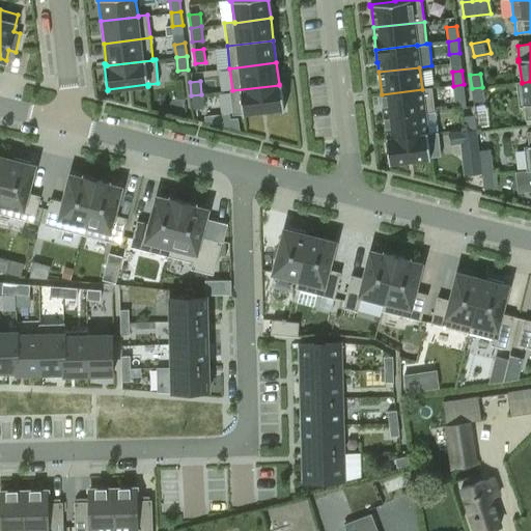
[(530,81),(522,83),(522,82),(516,82),(520,107),(525,106),(526,119),(530,118),(530,81)]
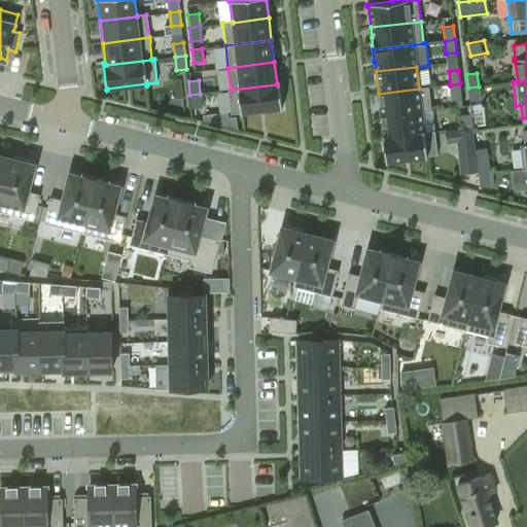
[(231,90),(229,90),(231,113),(241,112),(241,114),(242,114),(242,112),(280,107),(281,109),(282,109),(279,81),(277,82),(278,83),(277,83),(277,84),(231,90)]
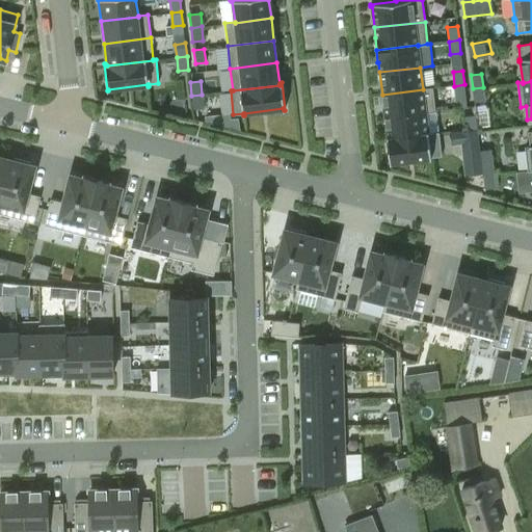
[(467,97),(464,84),(454,86),(456,99),(467,97)]
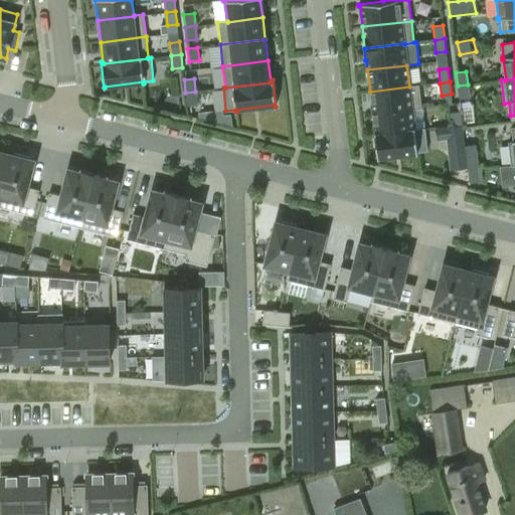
[(468,84),(458,86),(459,99),(469,98),(468,84)]
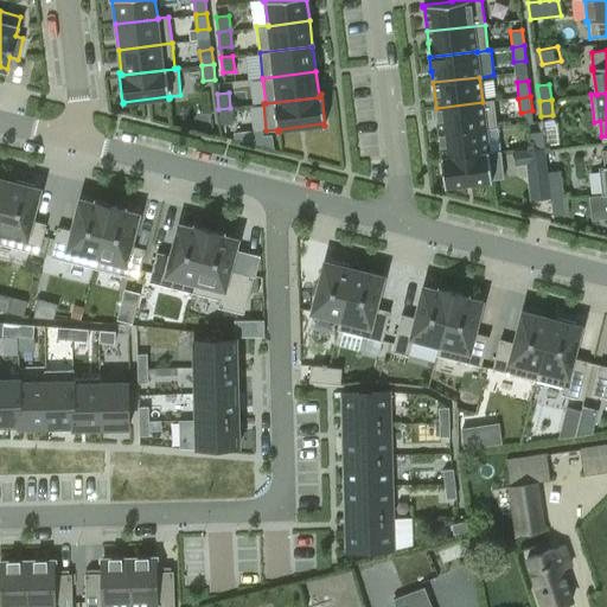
[(493,101),(483,102),(436,108),(439,133),(485,128),(497,127),(493,101)]
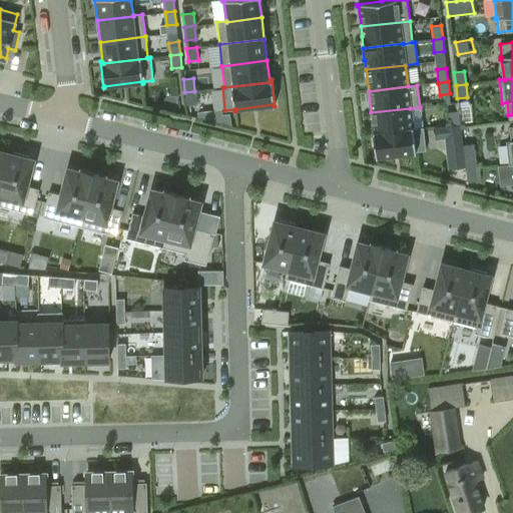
[(196,103),(194,91),(184,92),(186,105),(196,103)]
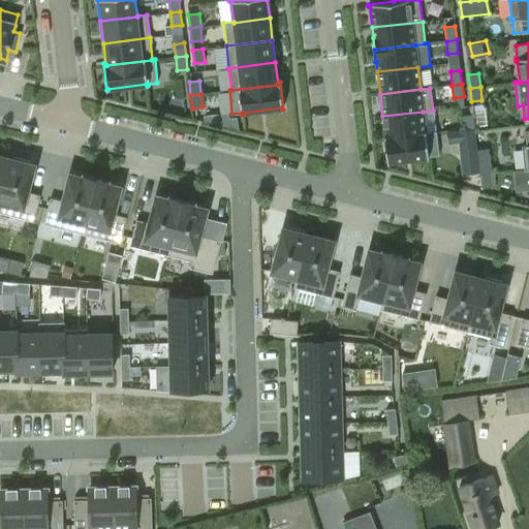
[(384,136),(384,138),(426,133),(423,112),(382,116),(385,136),(384,136)]
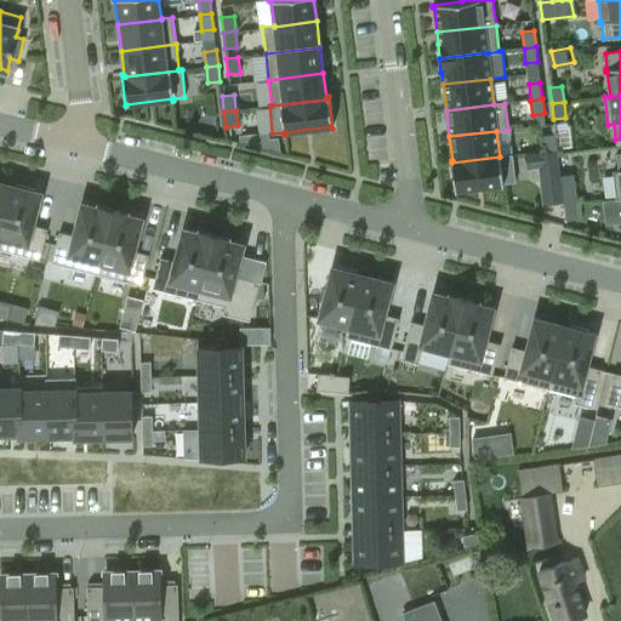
[(556,135),(543,136),(546,153),(557,151),(556,135)]
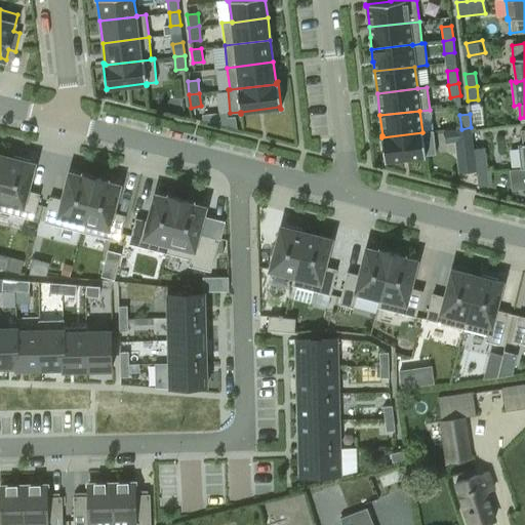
[(236,116),(228,117),(230,127),(237,129),(236,116)]
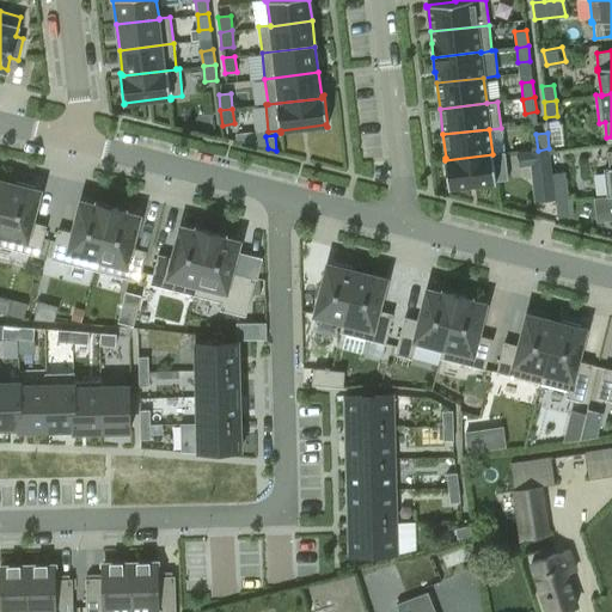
[(537,181),(554,178),(552,173),(550,148),(549,148),(538,151),(533,151),(537,181)]
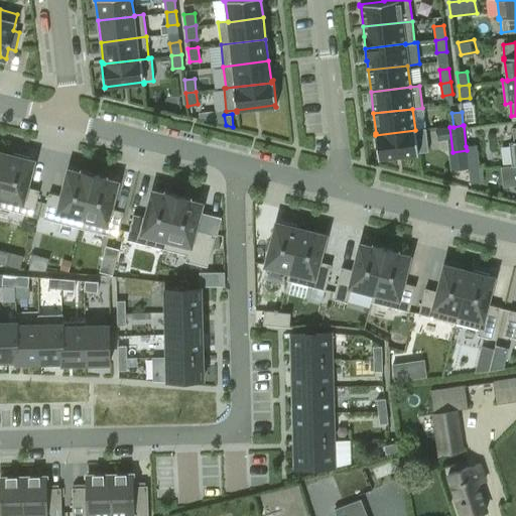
[(415,130),(375,135),(378,159),(379,158),(379,157),(416,153),(416,154),(418,154),(415,130)]
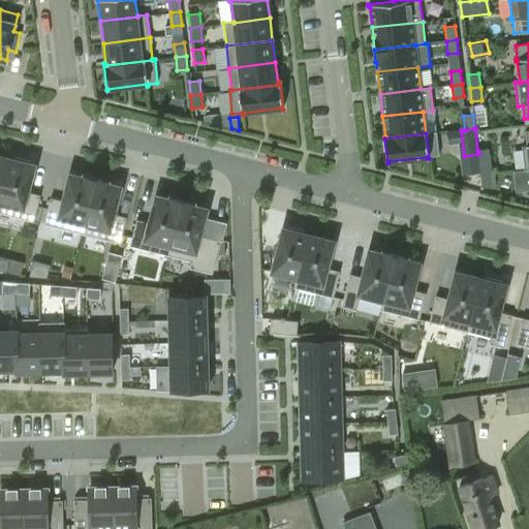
[(478,154),(480,174),(491,173),(488,148),(477,150),(478,154)]
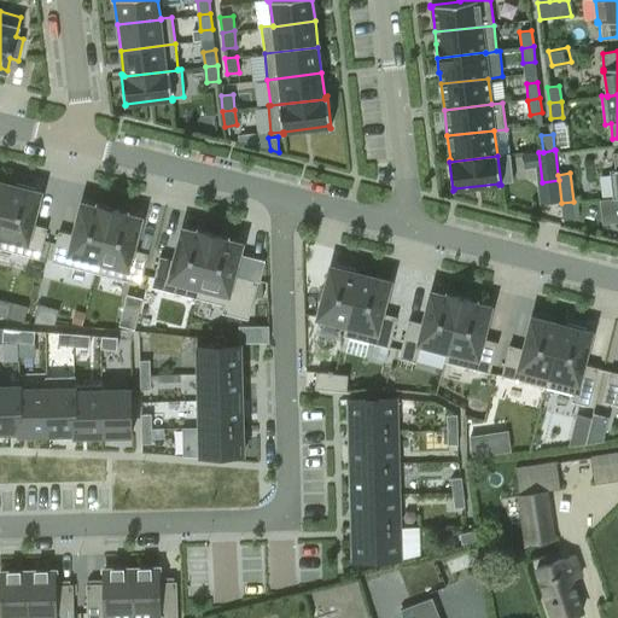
[(0,226),(11,185),(0,182),(0,226)]
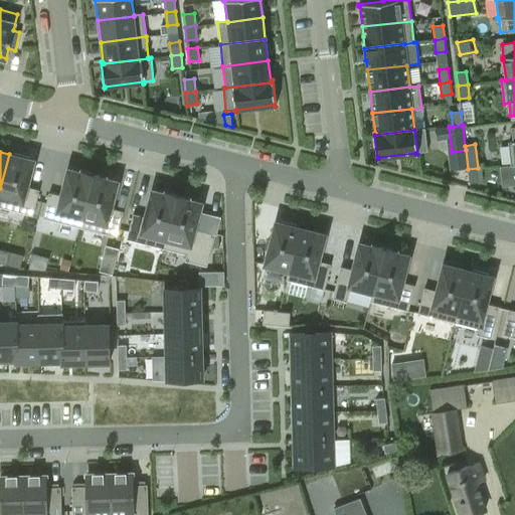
[(0,206),(32,215),(39,190),(26,187),(33,161),(29,160),(30,157),(13,153),(13,156),(9,154),(0,188),(0,206)]
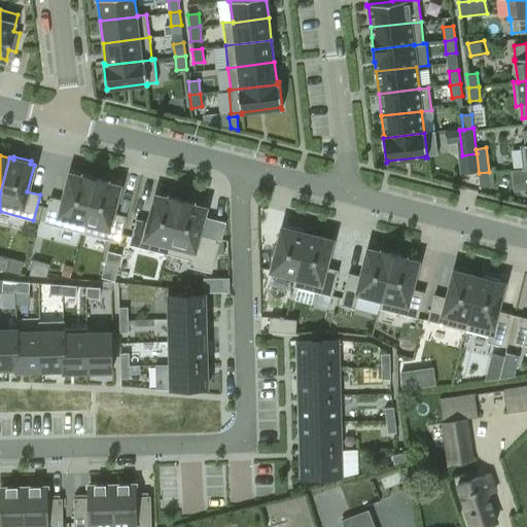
[(489,172),(479,173),(480,187),(490,185),(489,172)]
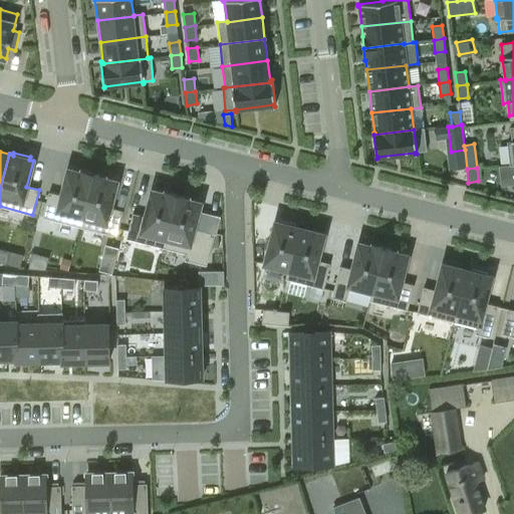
[(49,192),(42,217),(79,227),(93,174),(81,171),(81,173),(68,170),(61,195),(49,192)]
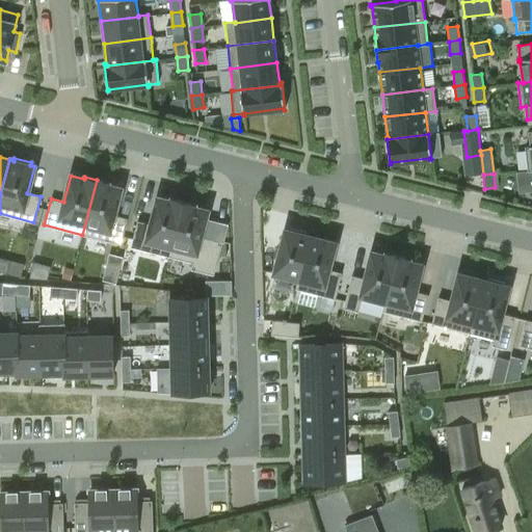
[(97,180),(82,235),(121,244),(127,218),(114,215),(121,188),(108,185),(108,183),(97,180)]
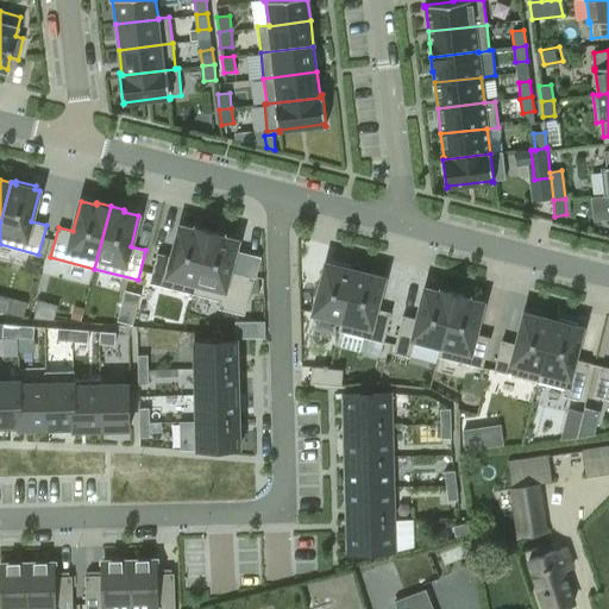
[(157,252),(150,283),(194,294),(209,231),(196,227),(195,230),(180,226),(173,257),(157,252)]
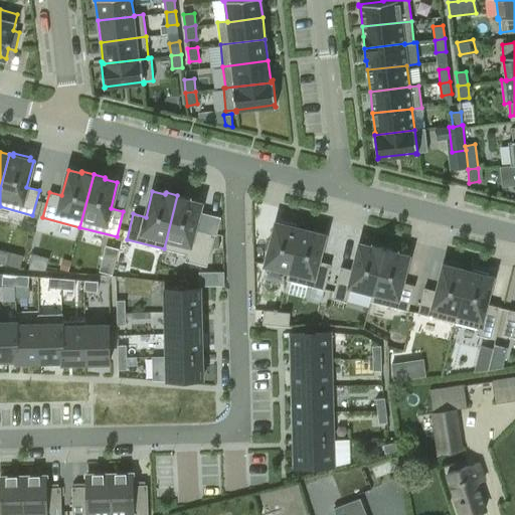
[(177,195),(164,248),(186,254),(185,261),(207,266),(214,234),(194,229),(201,203),(188,200),(188,198),(177,195)]
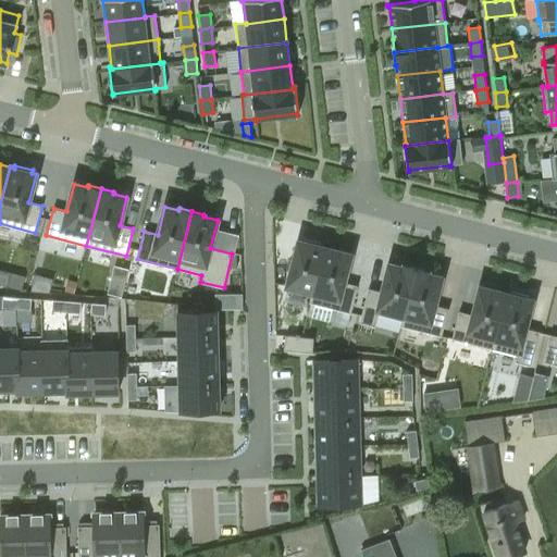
[(298,240),(287,286),(312,293),(313,293),(324,247),(320,246),(321,244),(304,238),(302,242),(298,240)]
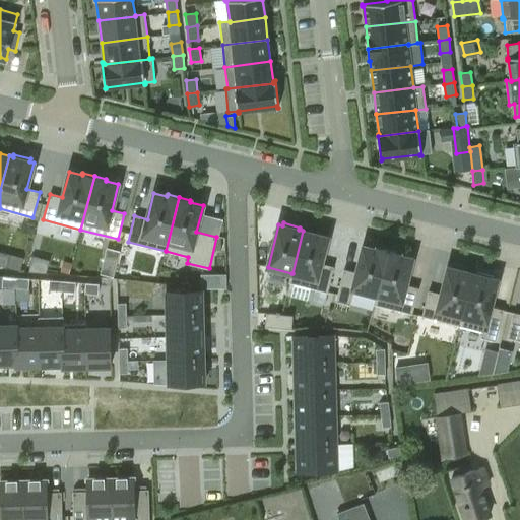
[(291,273),(289,282),(327,293),(334,266),(321,263),(328,237),(303,231),(293,273),(291,273)]
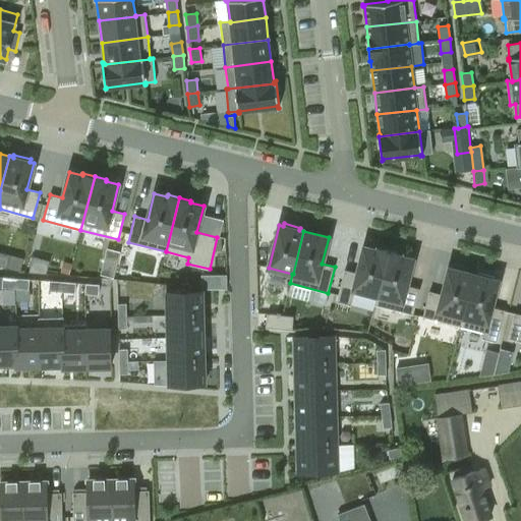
[(344,270),(337,301),(350,305),(353,294),(375,300),(377,300),(389,250),(378,248),(378,249),(364,246),(357,273),(344,270)]
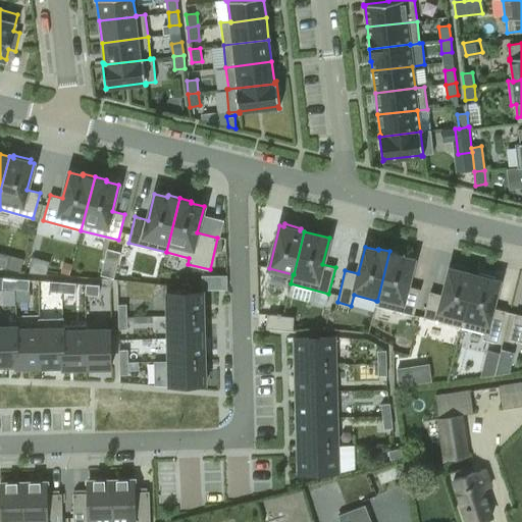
[(105,258),(118,261),(120,252),(107,249),(105,258)]
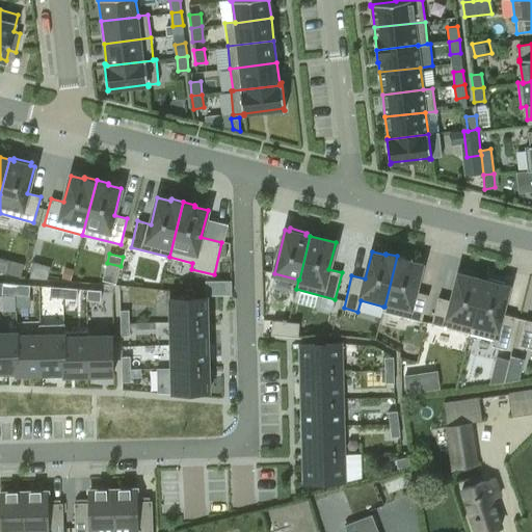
[(383,307),(382,311),(422,321),(428,295),(416,291),(422,264),(408,261),(409,259),(397,256),(384,307),(383,307)]
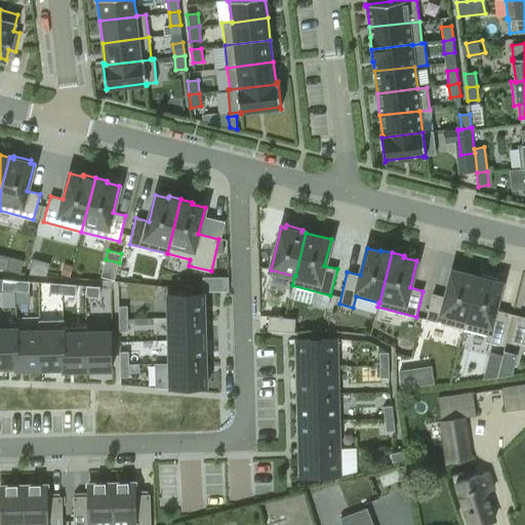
[(25,259),(11,256),(7,270),(21,273),(25,259)]
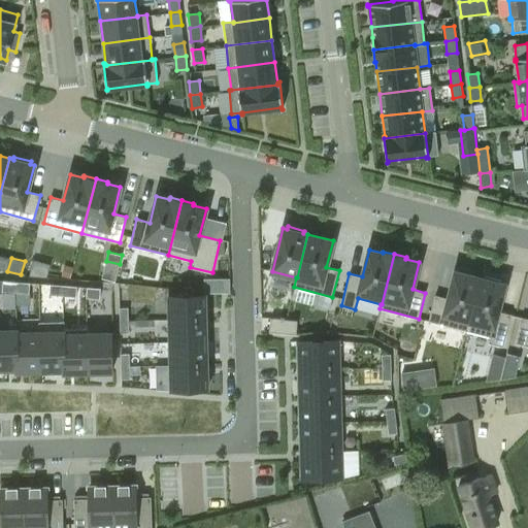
[(64,264),(61,275),(70,278),(73,266),(64,264)]
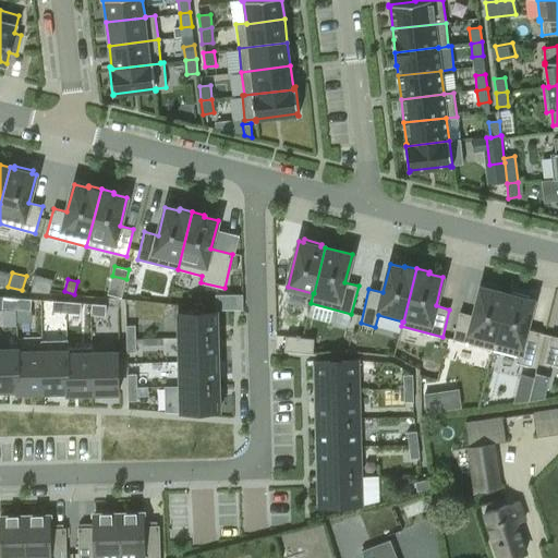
[(460,312),(453,339),(493,350),(507,293),(481,287),(473,315),(460,312)]
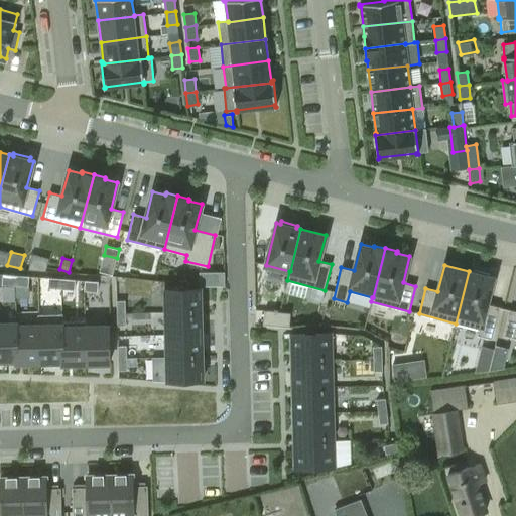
[(469,271),(456,324),(479,329),(477,335),(491,339),(499,307),(487,303),(493,278),(489,276),(490,274),(474,270),(473,272),(469,271)]
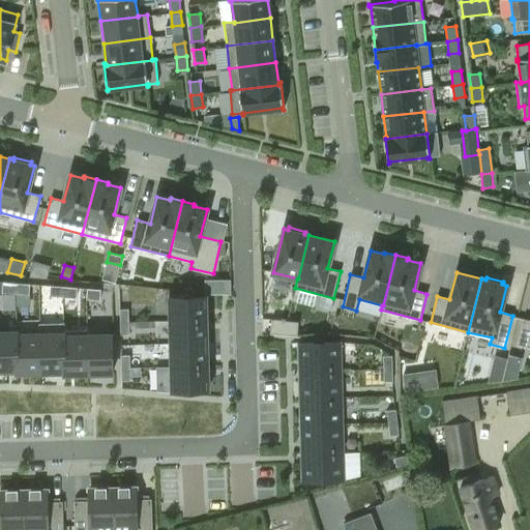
[(222,278),(222,293),(230,293),(230,278),(222,278)]
